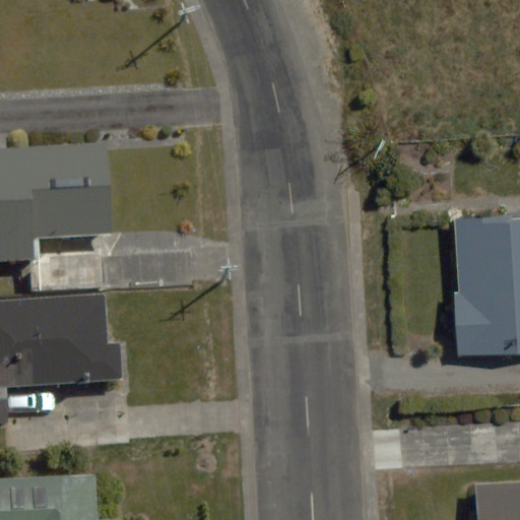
[(0,262),(34,260),(33,238),(113,233),(107,142),(0,148),(0,262)]
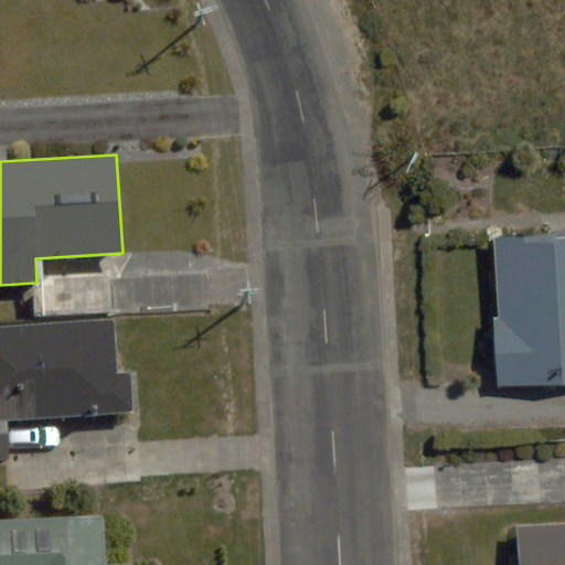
[(564,235),(493,240),(501,383),(564,380),(564,235)]
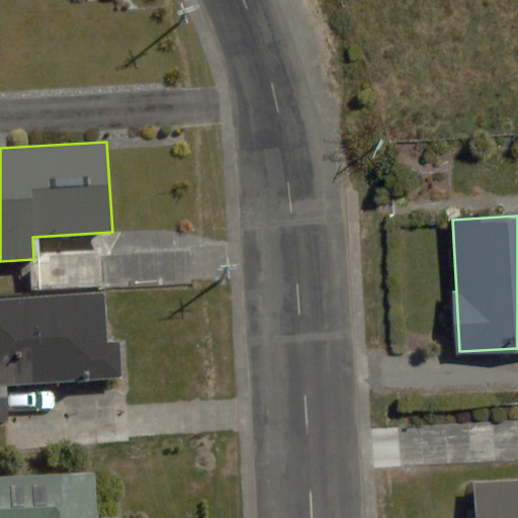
[(104,293),(0,298),(0,421),(8,421),(6,385),(122,378),(120,341),(107,342),(104,293)]
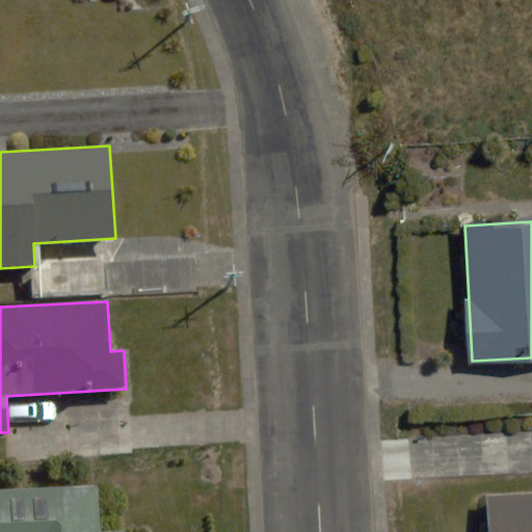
[(97,531),(96,486),(0,489),(0,531),(97,531)]
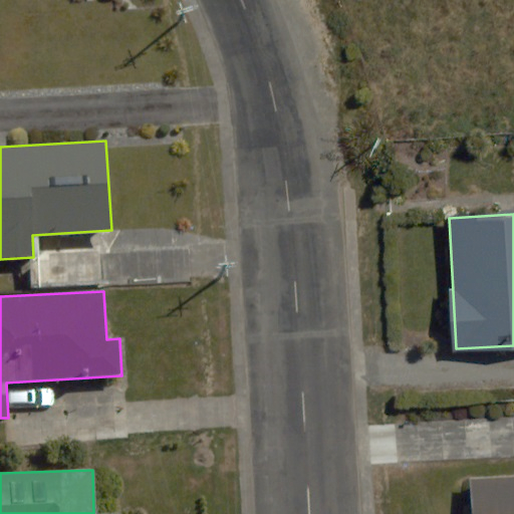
[(513,513),(513,476),(470,478),(471,513),(513,513)]
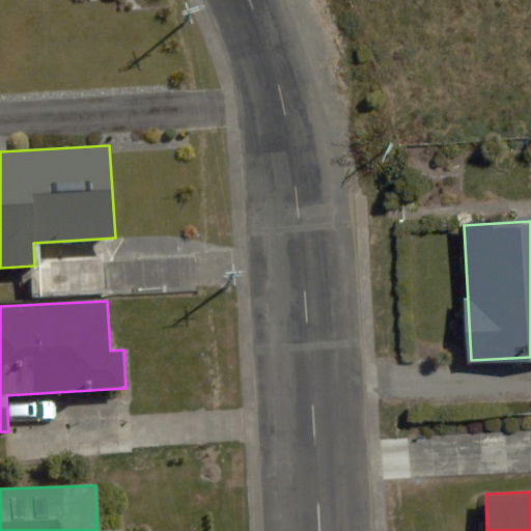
All buildings are outlined.
